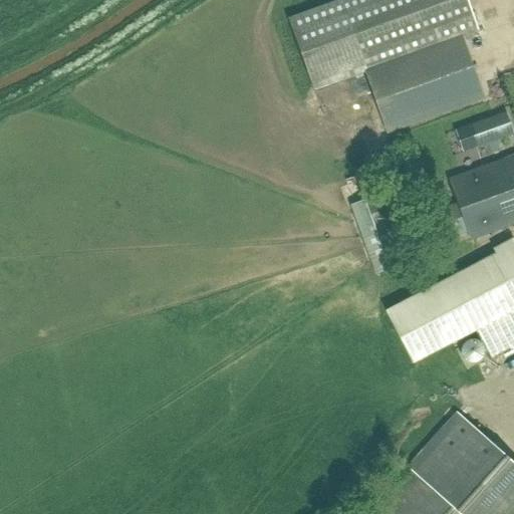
[(342,0),(288,19),(312,89),(363,71),(386,134),(484,99),(462,36),(476,31),(465,0),(342,0)]
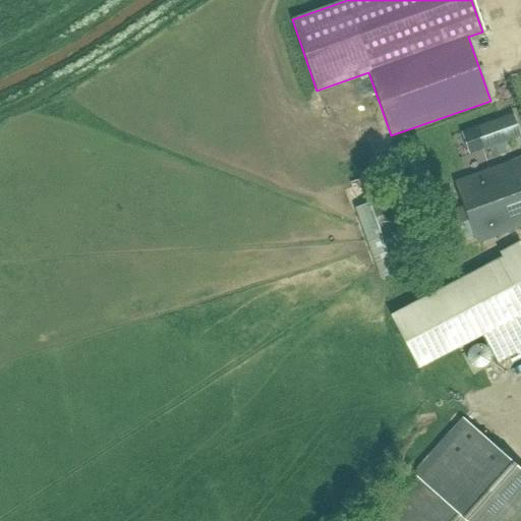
[(520,137),(512,114),(474,127),(482,151),(520,137)]
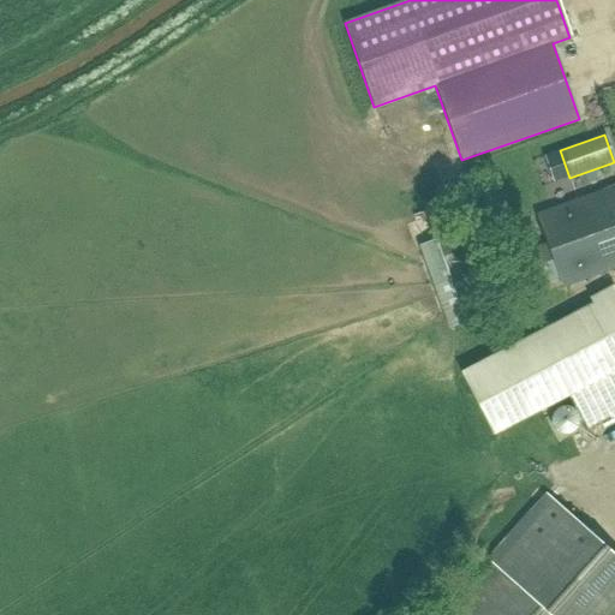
[(614,192),(543,219),(569,291),(614,274),(614,192)]
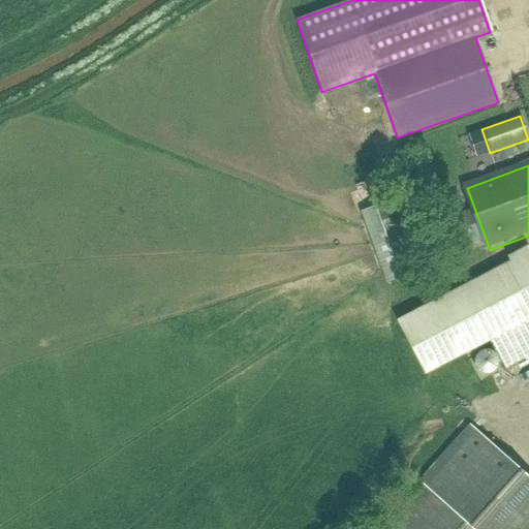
[(359,189),(364,198),(383,188),(378,179),(359,189)]
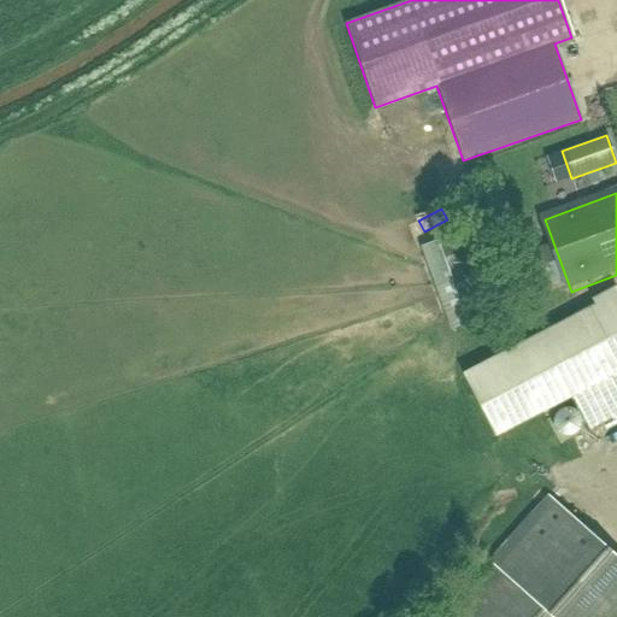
[(435,291),(451,333),(497,316),(465,230),(419,247),(435,291)]
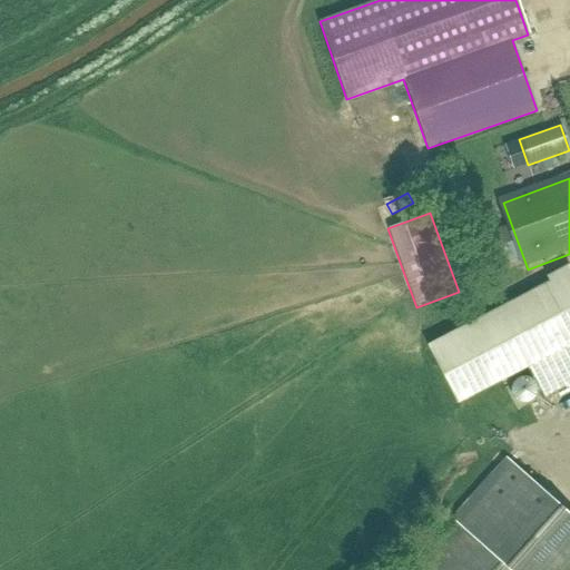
[(520,264),(508,229),(478,241),(491,275),(520,264)]
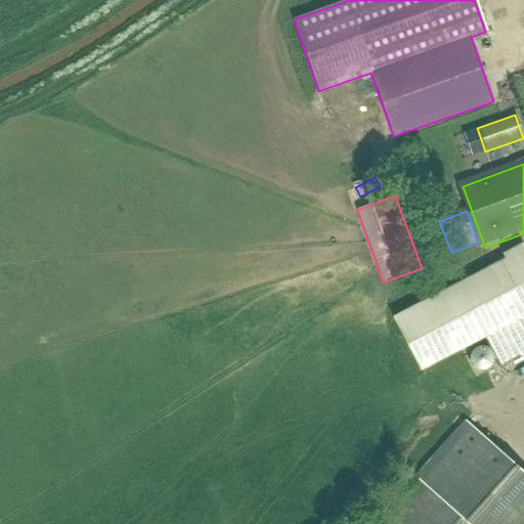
[(523,249),(521,245),(501,255),(505,259),(392,318),(421,370),(483,337),(499,366),(523,353),(523,249)]
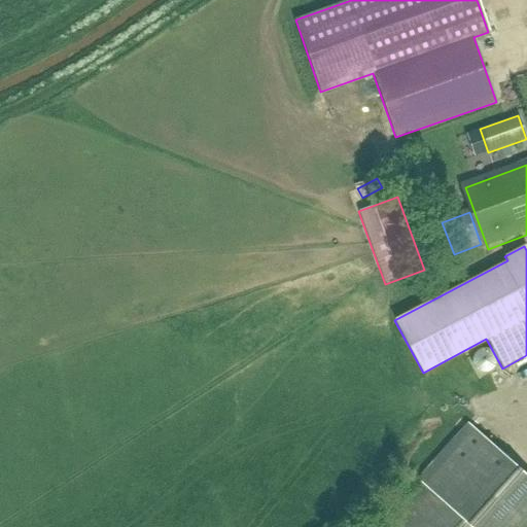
[(526,526),(526,479),(466,425),(417,481),(422,486),(384,526),(526,526)]
